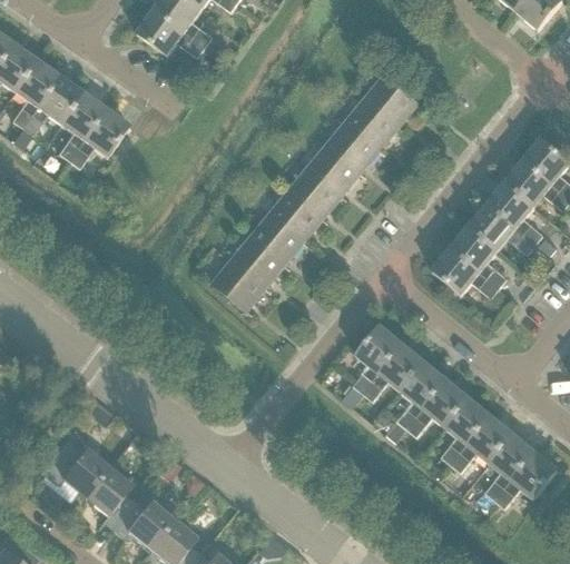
[(192,21),(204,5),(197,0),(160,0),(154,9),(205,47),(213,37),(192,21)]
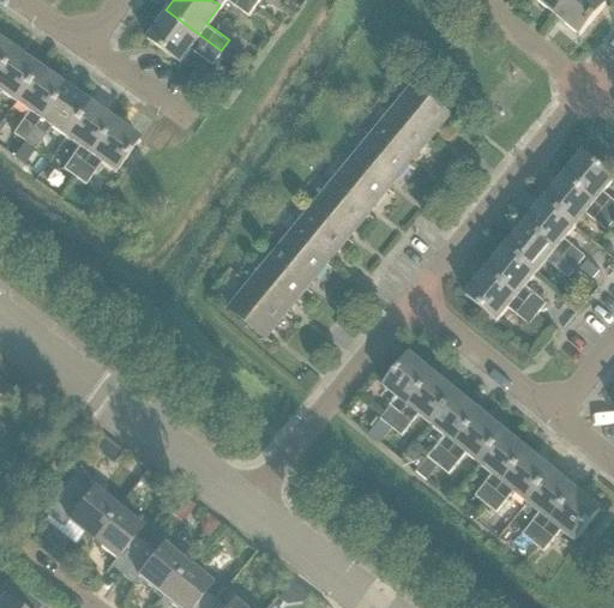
[(248,12),(257,1),(256,0),(212,0),(220,5),(223,0),(233,0),(248,12)]
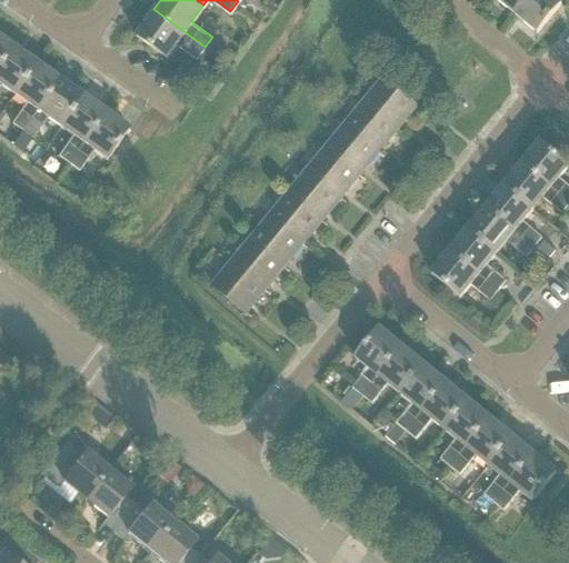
[(501,0),(515,10),(522,0),(501,0)]
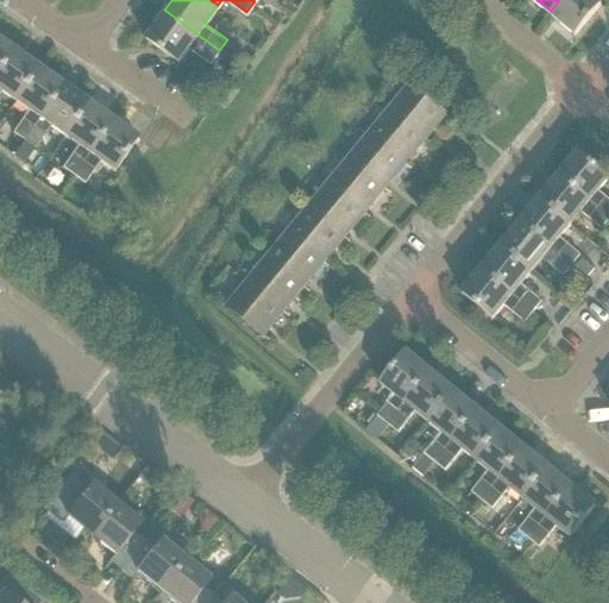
[(559,0),(551,11),(575,31),(600,0),(559,0)]
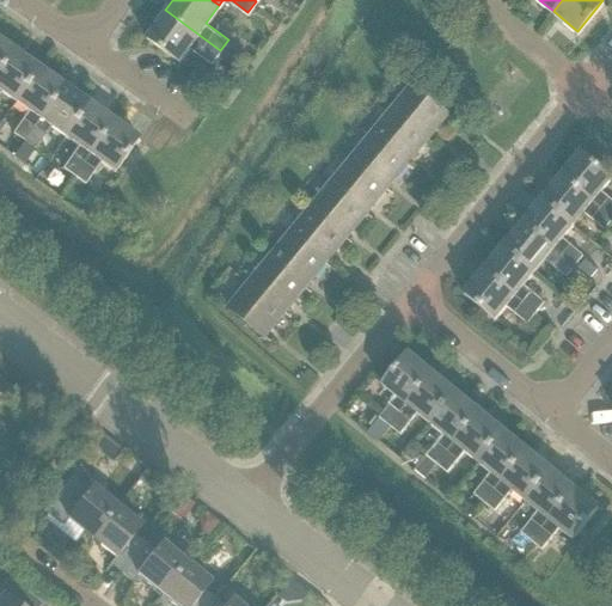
[(213,61),(220,50),(165,10),(147,35),(181,60),(190,46),(213,61)]
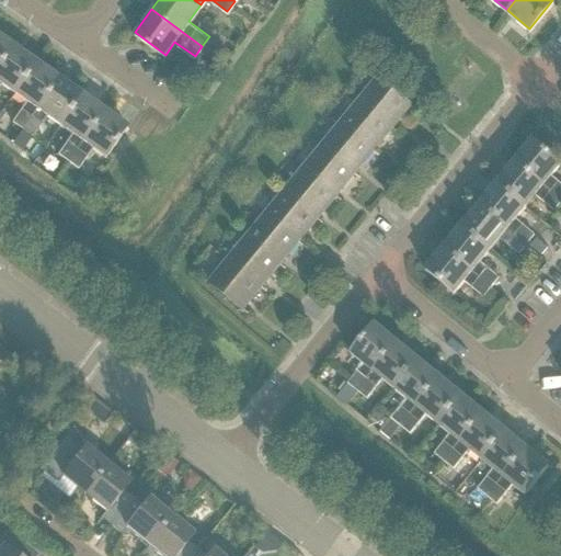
[(0,58),(12,42),(0,33),(0,58)]
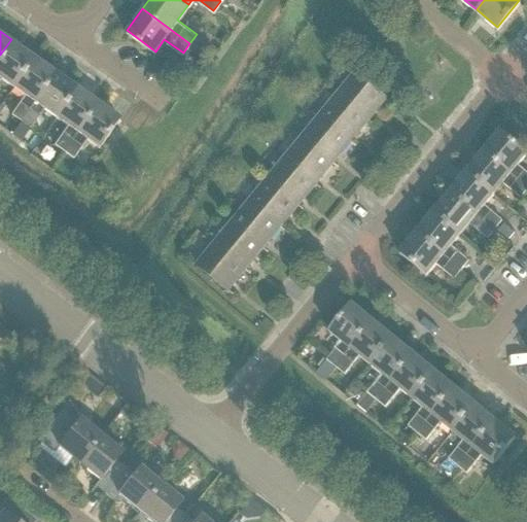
[(12,83),(33,55),(11,39),(0,55),(0,75),(12,83)]
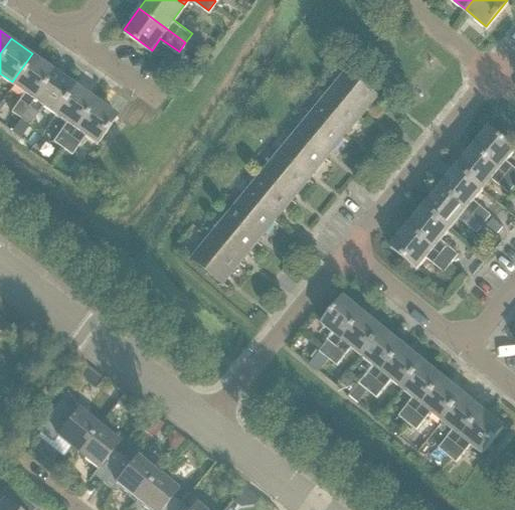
[(19,115),(53,68),(32,53),(12,81),(23,90),(10,109),(19,115)]
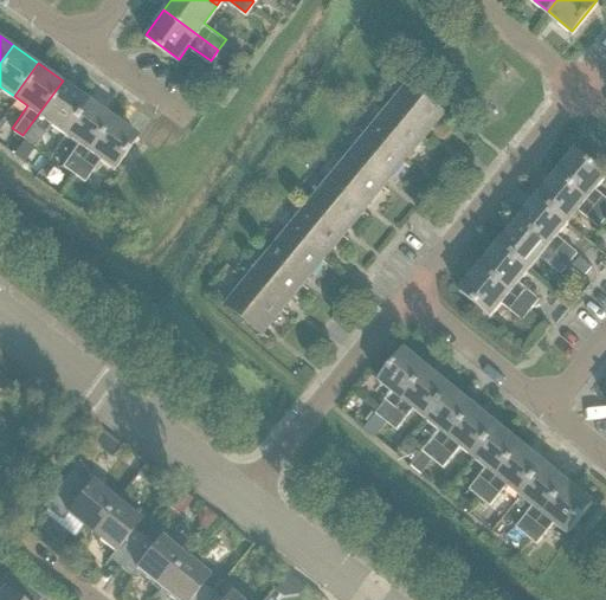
[(388,104),(423,134),(444,109),(408,79),(388,104)]
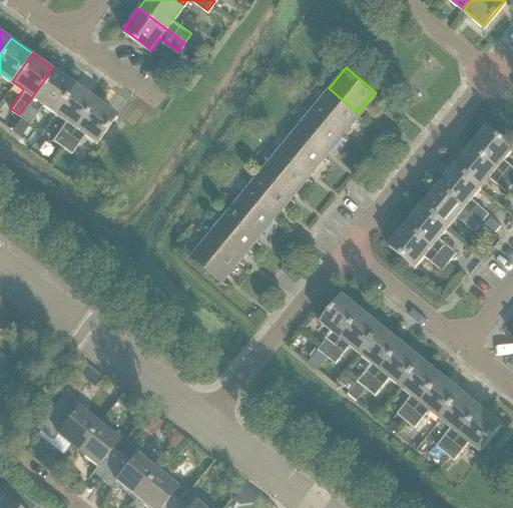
[(54,111),(73,83),(53,68),(19,114),(29,121),(42,102),(54,111)]
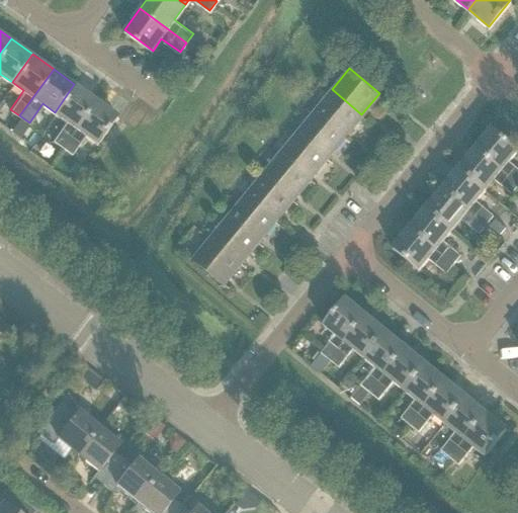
[(62,146),(95,98),(74,84),(55,112),(66,120),(53,139),(62,146)]
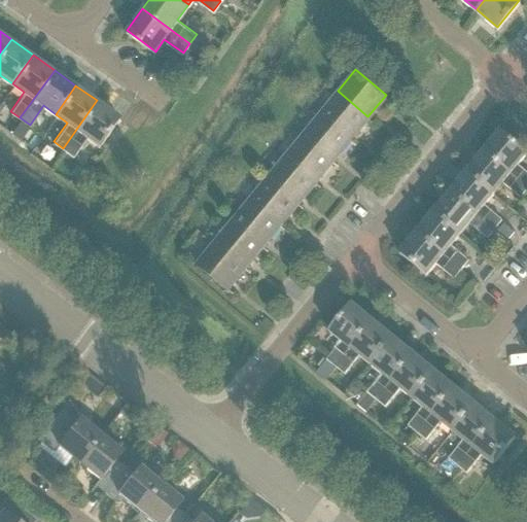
[(350,137),(367,116),(338,91),(319,112),(350,137)]
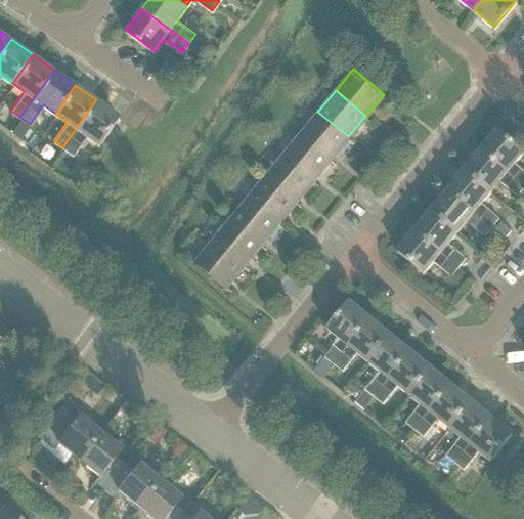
[(96,99),(62,147),(72,154),(85,135),(97,143),(118,115),(96,99)]
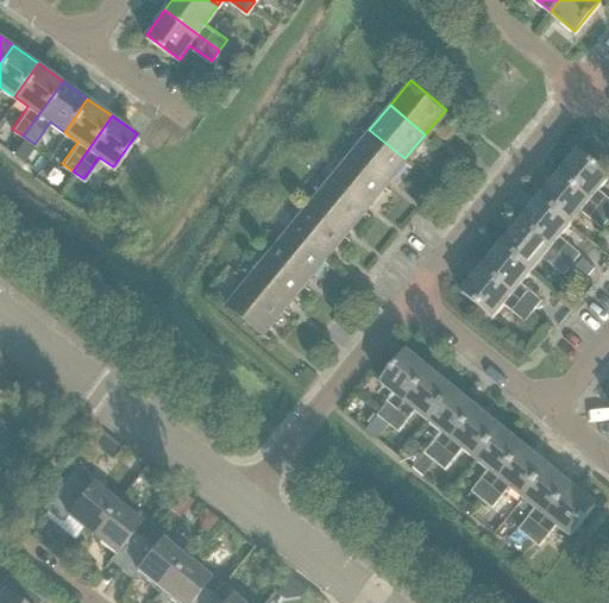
[(384,183),(405,158),(369,130),(349,155),(384,183)]
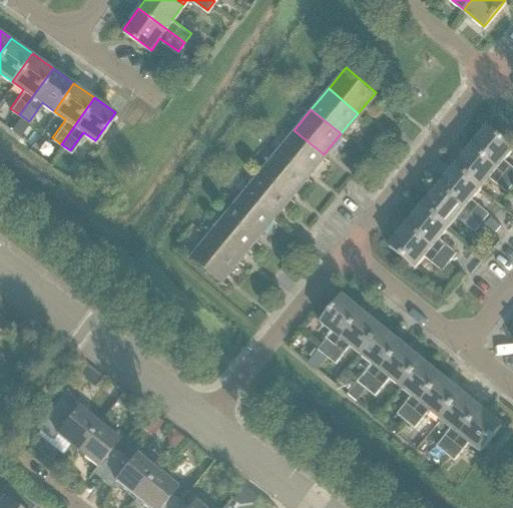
[(470,144),(512,179),(512,164),(504,157),(512,145),(487,124),(470,144)]
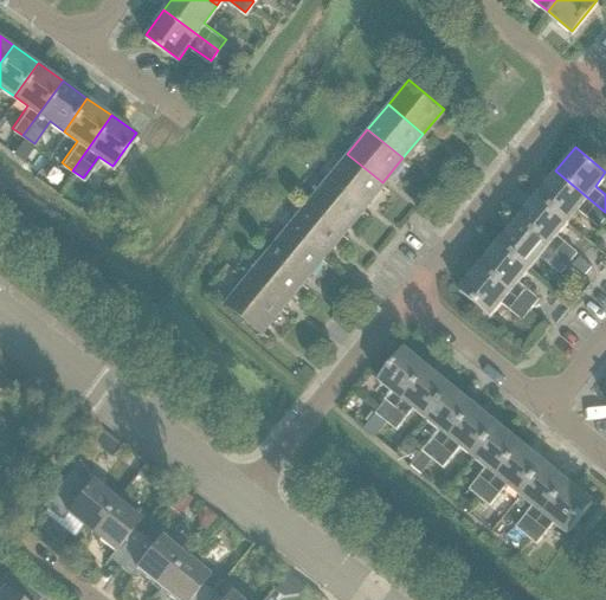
[(362,207),(382,182),(347,154),(334,171),(324,163),(318,172),(327,179),(327,178),(362,207)]
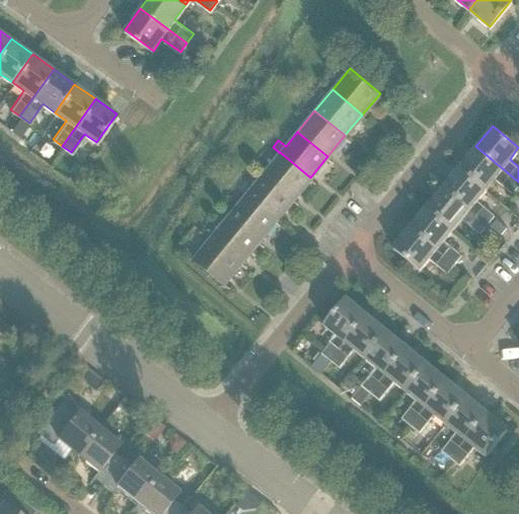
[(513,192),(518,184),(518,181),(475,146),(459,165),(486,188),(495,176),(513,192)]
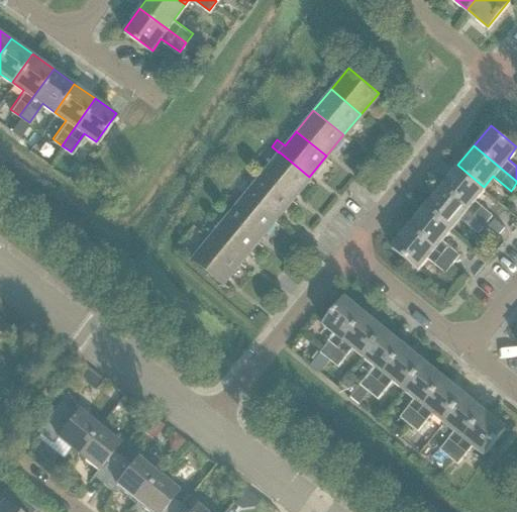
[(292,197),(309,177),(279,151),(279,152),(262,173),(292,197)]
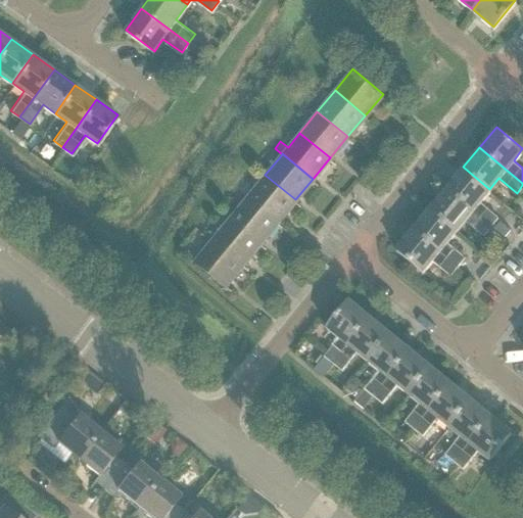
[(480,200),(489,189),(463,167),(446,187),(491,224),(498,215),(480,200)]
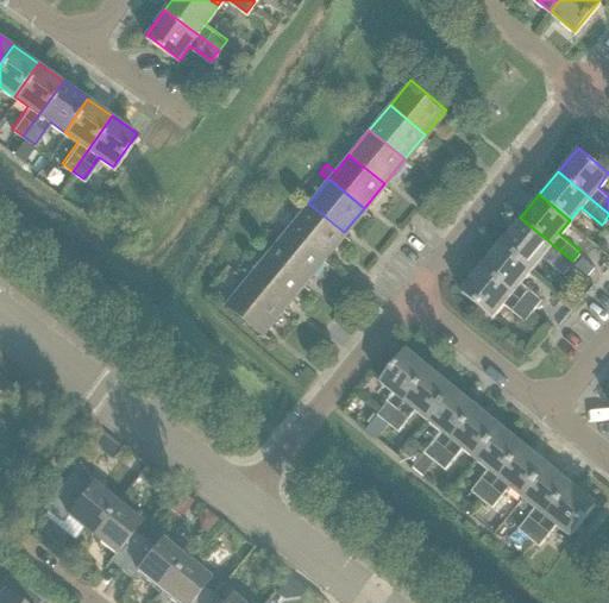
[(286,225),(296,212),(286,202),(275,217),(286,225)]
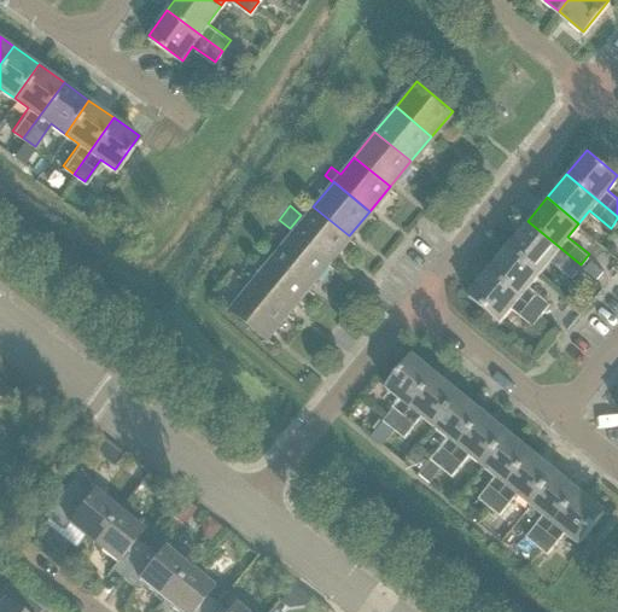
[(328,261),(349,235),(313,207),(292,232),(328,261)]
